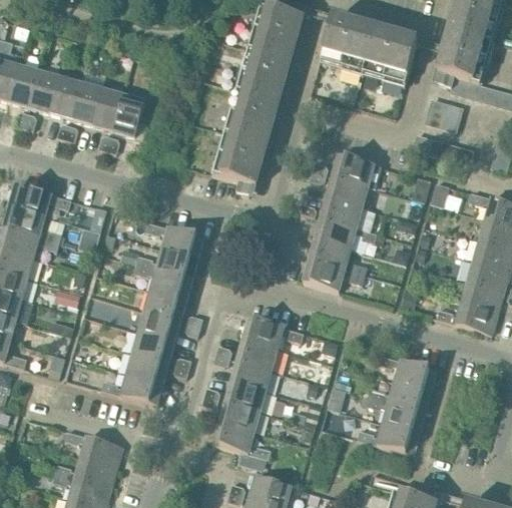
[(440,74),(437,85),(441,86),(450,88),(453,77),(461,79),(469,82),(477,84),(479,84),(484,64),(487,65),(493,42),(491,41),(496,23),(498,23),(504,1),(502,0),(473,0),(452,77),(440,74)]
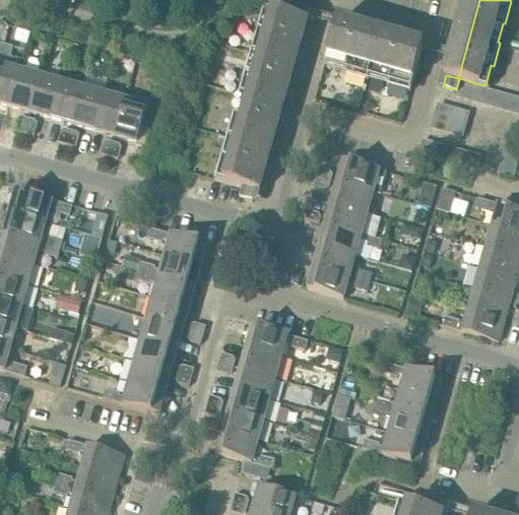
[(458,9),(471,12),(473,7),(471,3),(461,1),(458,9)]
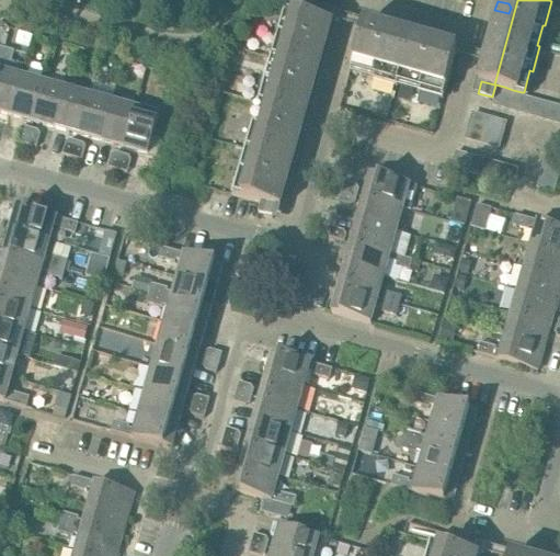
[(311,14),(290,9),(284,7),(277,29),(275,29),(275,30),(306,38),(313,14),(327,19),(330,8),(315,3),(311,14)]
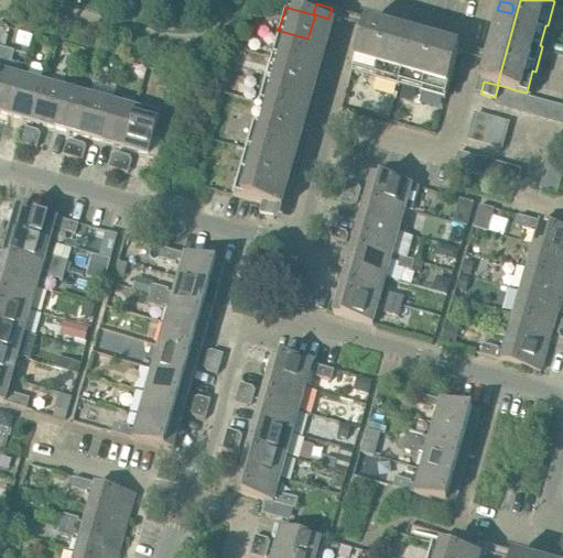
[(389,24),(385,40),(390,41),(394,40),(398,28),(389,24)]
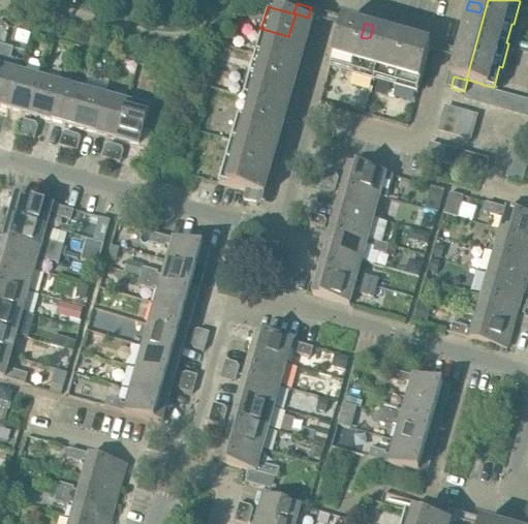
[(288,36),(259,28),(253,49),(283,57),(288,36)]
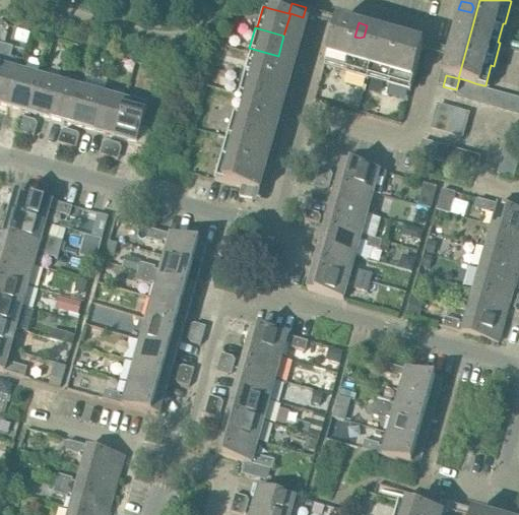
[(408,88),(416,59),(331,35),(323,62),(344,68),(343,70),(367,76),(368,74),(388,80),(387,82),(408,88)]
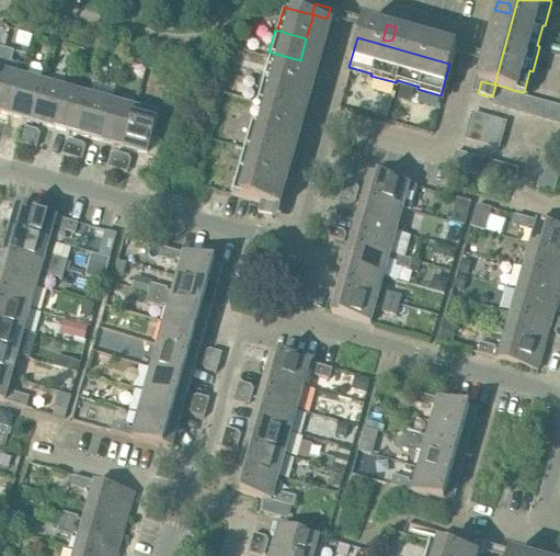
[(432,37),(427,53),(434,54),(440,52),(442,41),(432,37)]
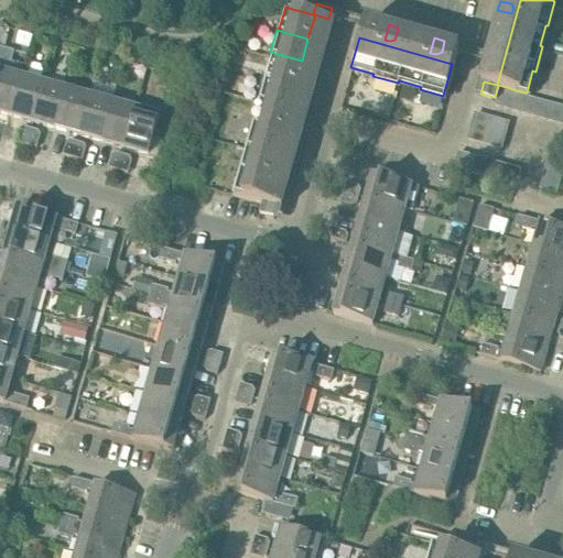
[(325,54),(327,44),(317,42),(312,44),(311,46),(314,51),(325,54)]
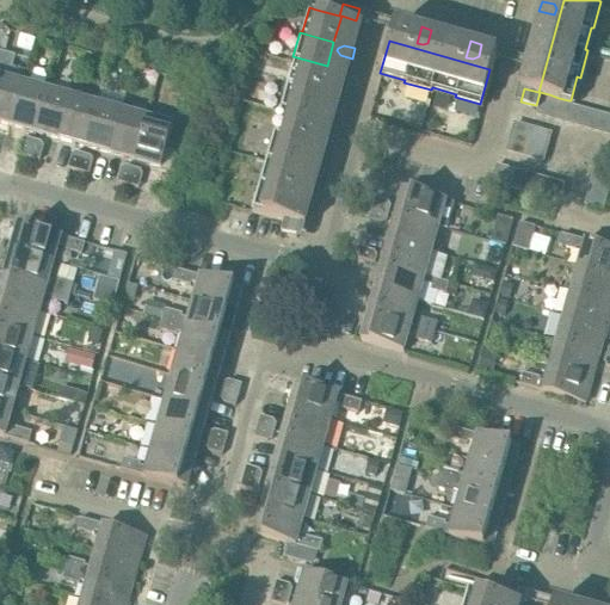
[(0,118),(11,122),(22,79),(5,74),(7,67),(10,68),(14,51),(4,49),(0,61),(0,118)]
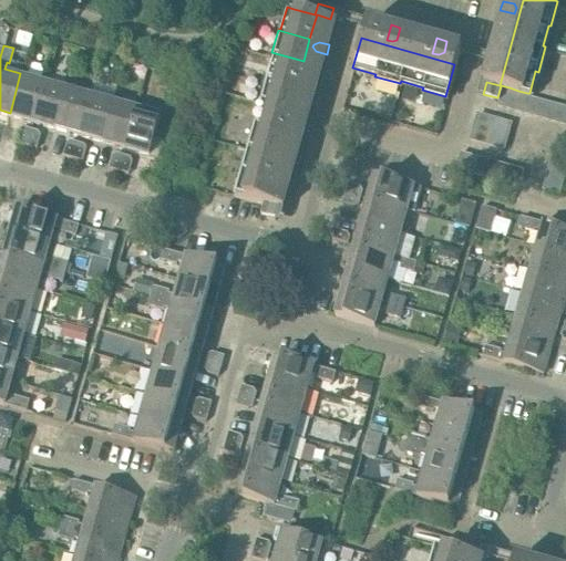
[(487,56),(502,60),(504,54),(501,50),(490,47),(487,56)]
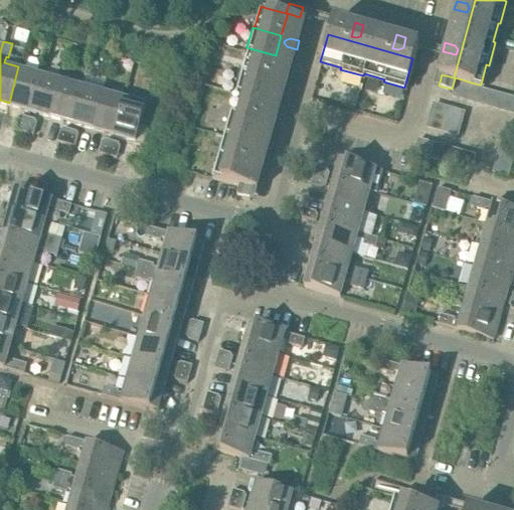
[(243,68),(240,67),(240,68),(270,76),(276,55),(246,47),(246,48),(248,48),(243,68)]
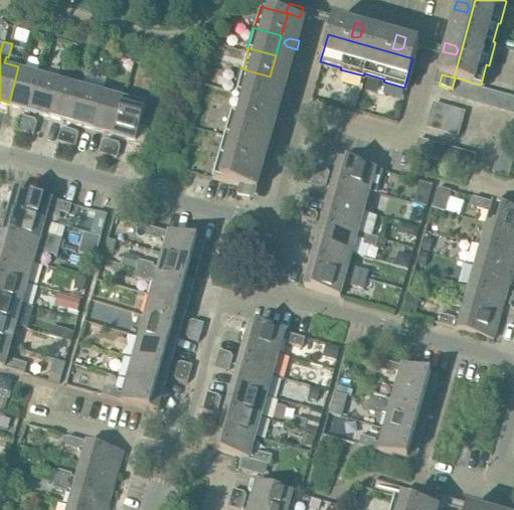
[(39,72),(18,66),(9,103),(29,109),(39,72)]
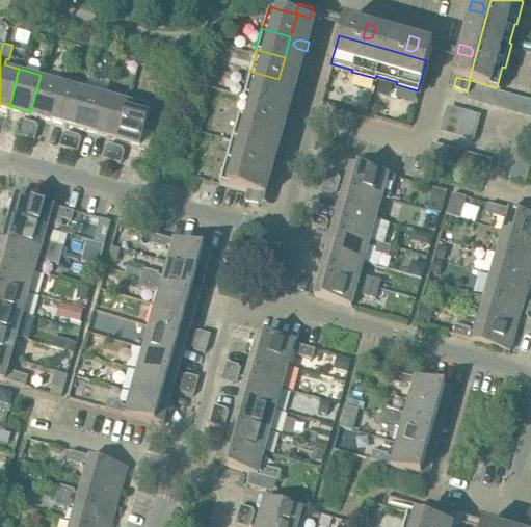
[(279,79),(248,71),(242,93),(272,101),(279,79)]
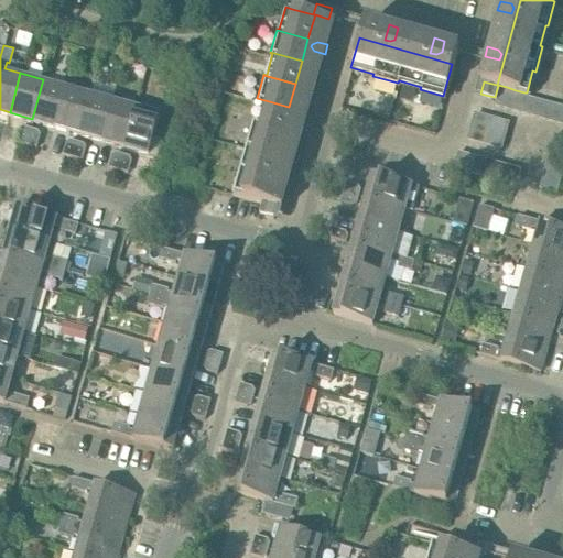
[(66,86),(43,79),(32,119),(55,126),(66,86)]
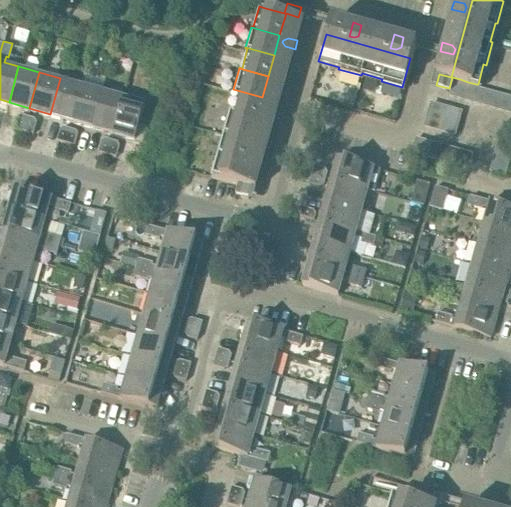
[(456,94),(460,79),(452,77),(449,88),(448,91),(456,94)]
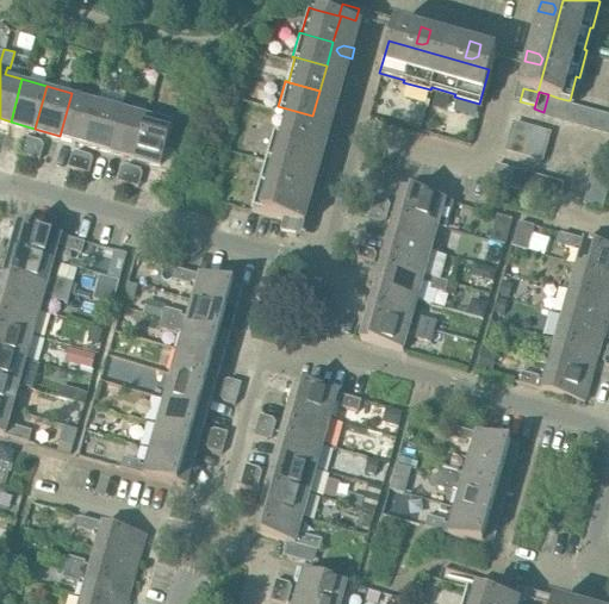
[(97,99),(72,93),(60,136),(85,143),(97,99)]
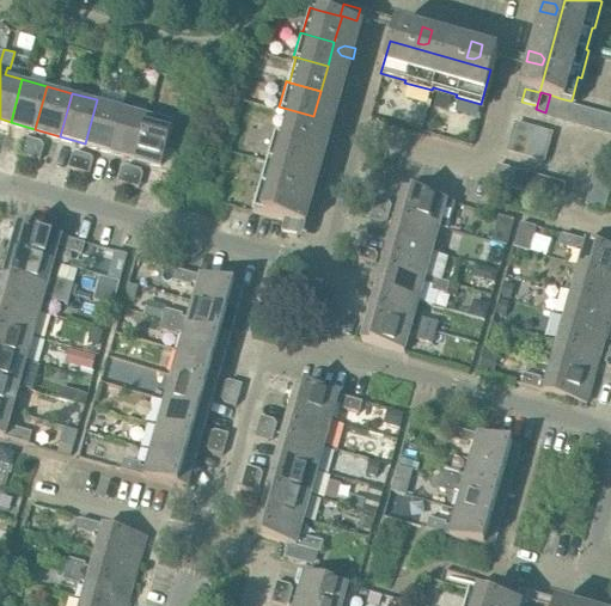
[(338,109),(342,98),(330,95),(325,97),(324,102),(328,105),(338,109)]
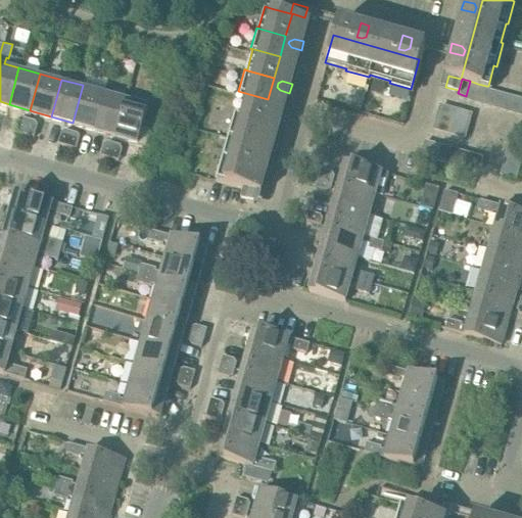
[(474,98),(478,84),(470,81),(466,96),(474,98)]
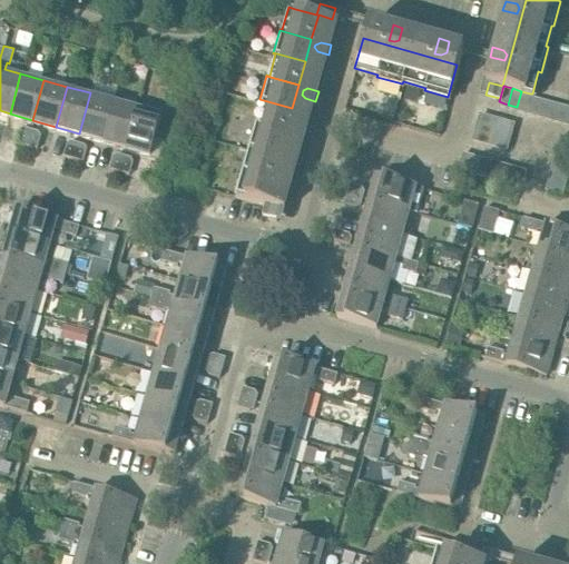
[(526,109),(530,94),(521,91),(517,107),(526,109)]
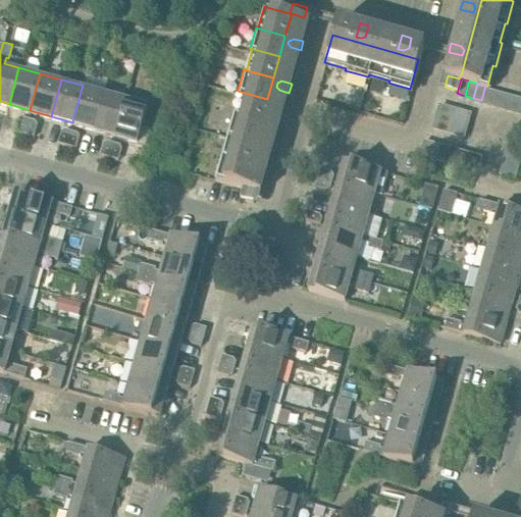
[(103,91),(83,85),(72,122),(94,128),(103,91)]
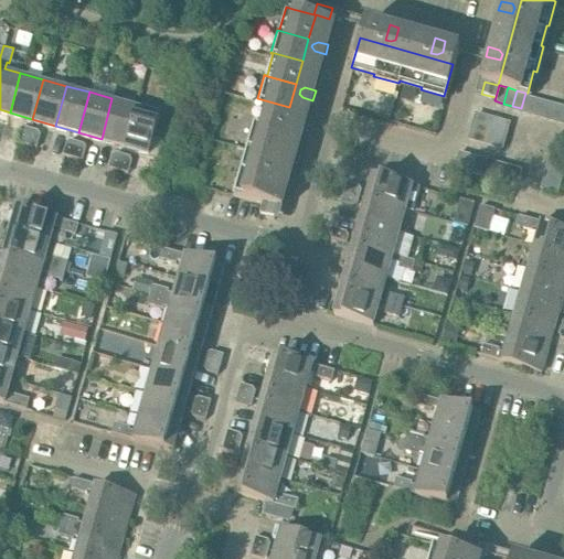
[(531,110),(534,95),(528,93),(525,93),(521,108),(531,110)]
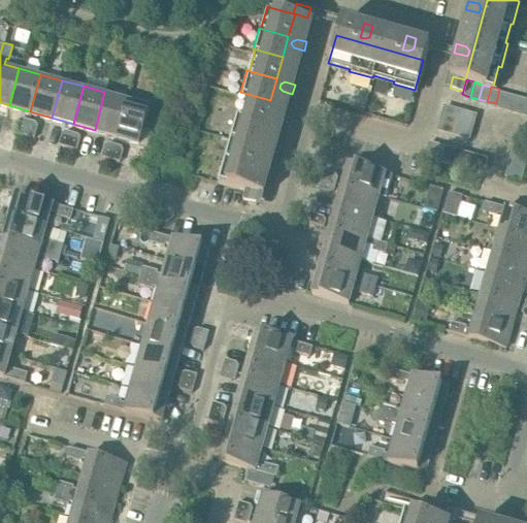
[(504,106),(508,91),(499,89),(496,103),(504,106)]
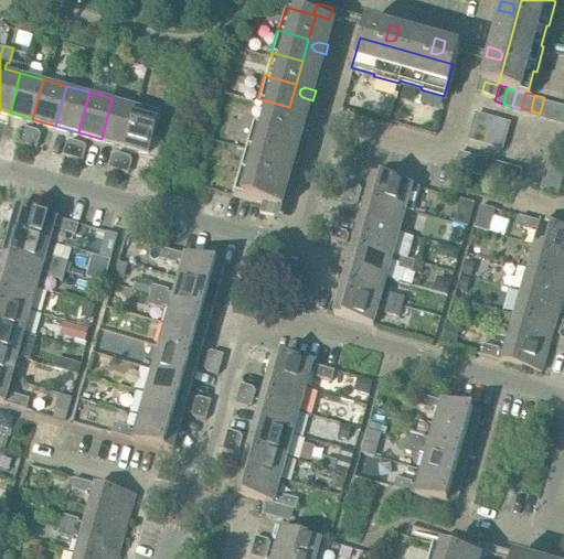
[(549,116),(553,99),(544,97),(540,114),(549,116)]
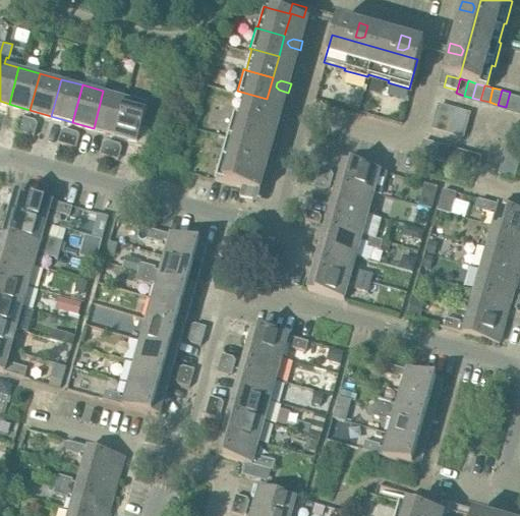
[(124,97),(103,91),(94,128),(114,133),(124,97)]
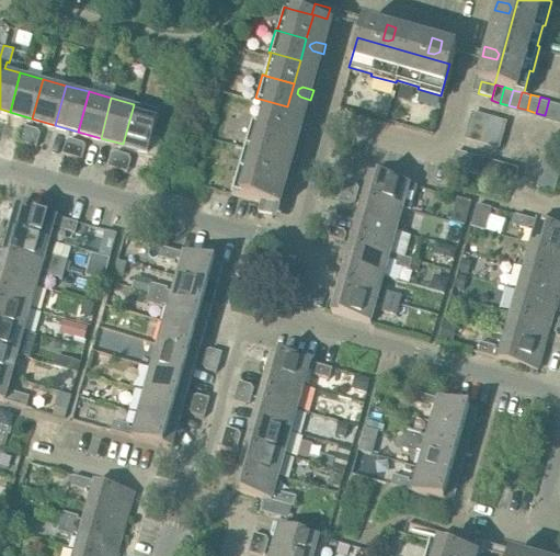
[(307,112),(287,106),(255,98),(259,99),(252,120),(250,118),(250,121),(300,135),(307,112)]
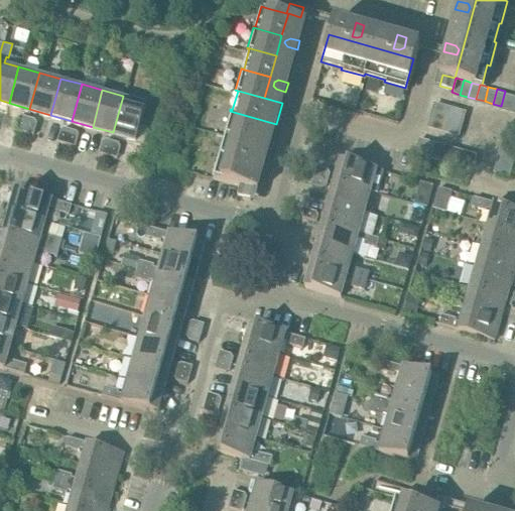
[(509,108),(513,94),(505,91),(501,106),(509,108)]
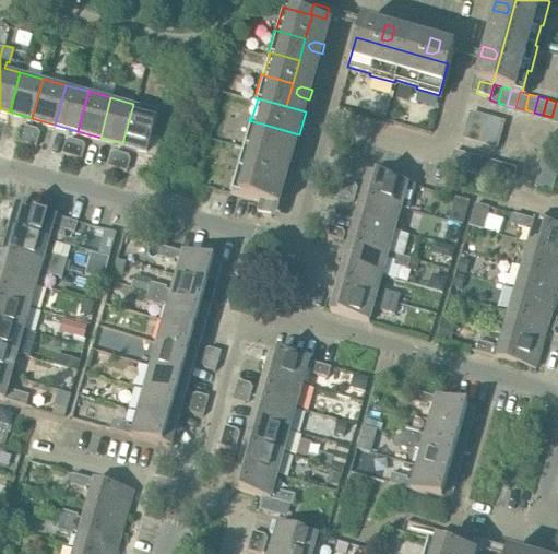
[(133,104),(122,143),(146,151),(157,110),(133,104)]
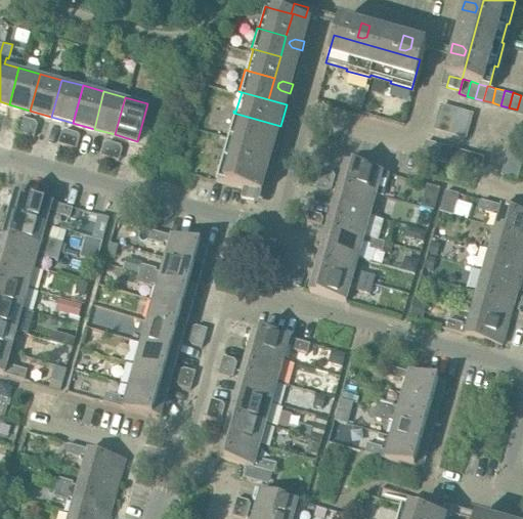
[(453,115),(455,105),(441,101),(439,111),(453,115)]
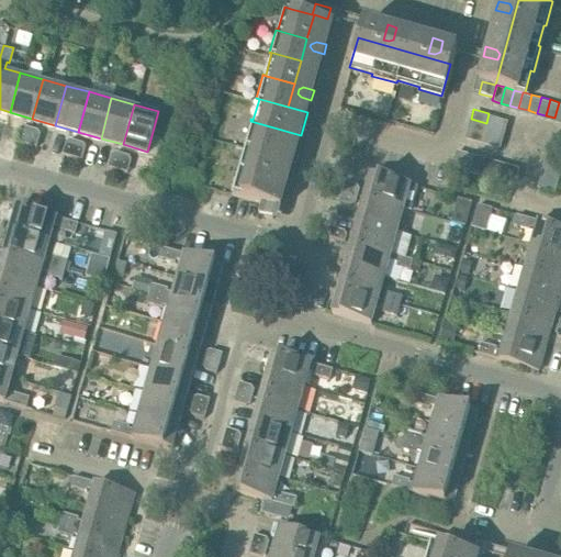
[(502,127),(505,118),(489,113),(486,123),(502,127)]
